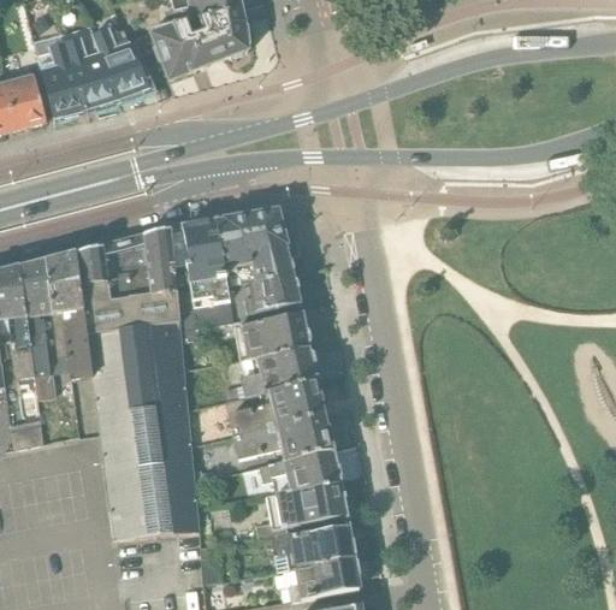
[(191,19),(242,7),(240,0),(172,0),(175,10),(188,6),(191,19)]
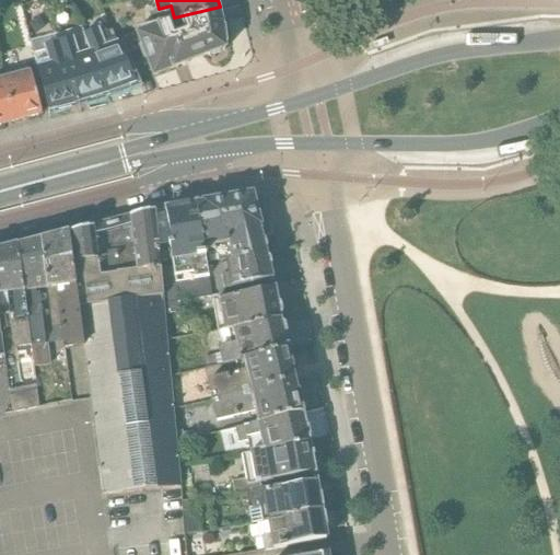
[(220,7),(174,18),(159,21),(159,19),(135,25),(141,43),(139,43),(144,57),(148,55),(154,71),(206,51),(225,44),(223,20),(220,7)]
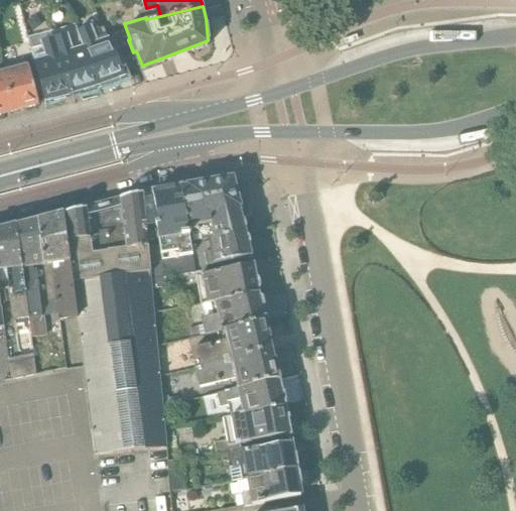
[(83,43),(99,83),(125,73),(109,34),(104,24),(94,27),(92,22),(77,28),(83,43)]
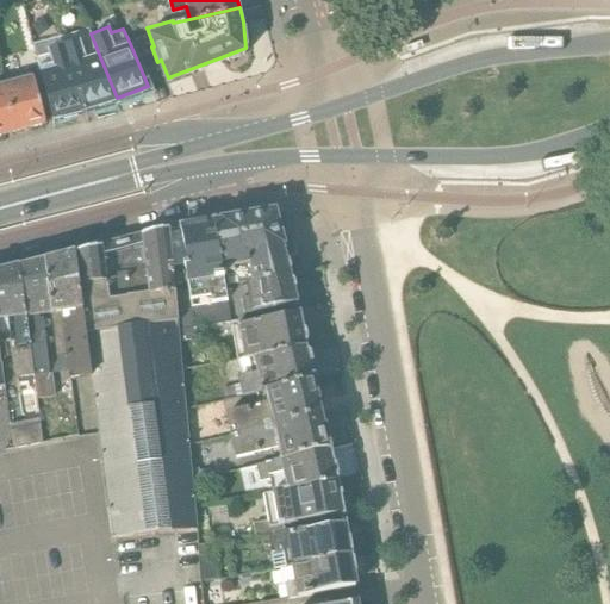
[(85,106),(117,98),(98,51),(87,55),(81,37),(64,42),(85,106)]
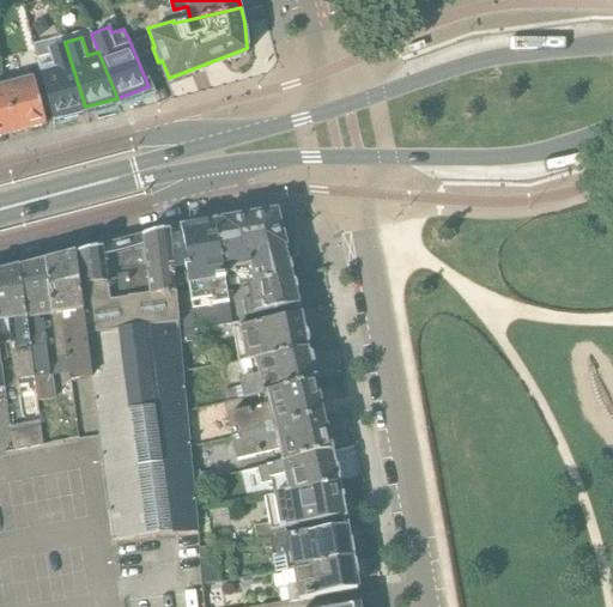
[(54,116),(85,107),(65,42),(48,47),(53,60),(40,64),(54,116)]
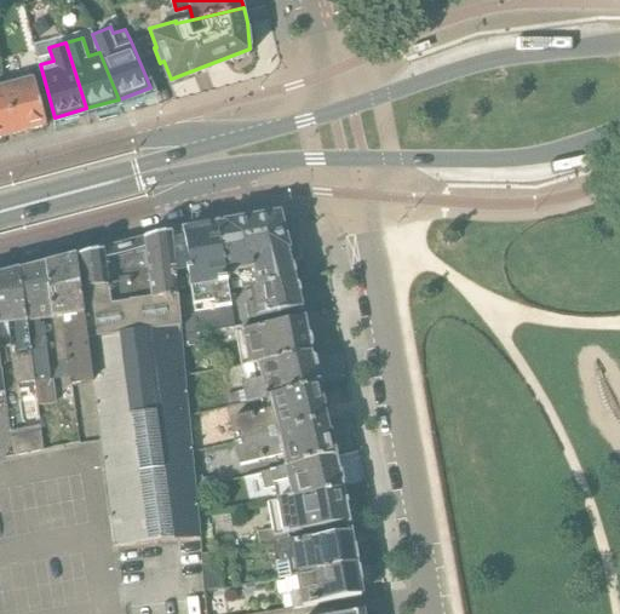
[(5,81),(17,130),(47,122),(35,73),(5,81)]
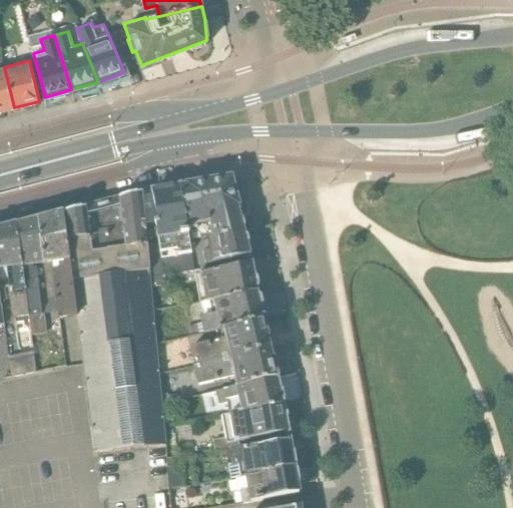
[(0,110),(14,107),(4,67),(0,67),(0,110)]
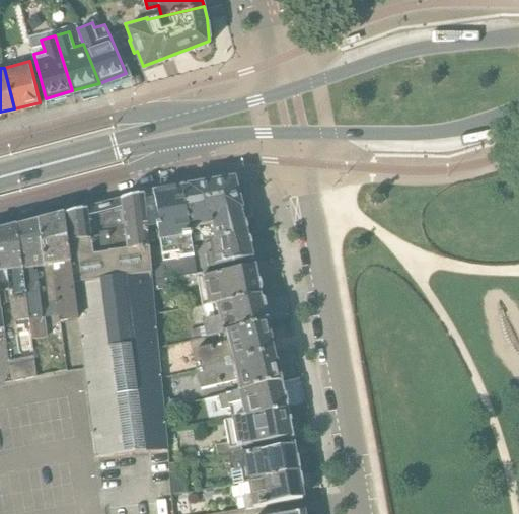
[(211,237),(246,231),(245,228),(247,225),(245,220),(243,218),(240,206),(249,204),(243,177),(235,179),(234,177),(208,181),(214,220),(209,221),(210,225),(203,235),(204,241),(212,240),(211,237)]
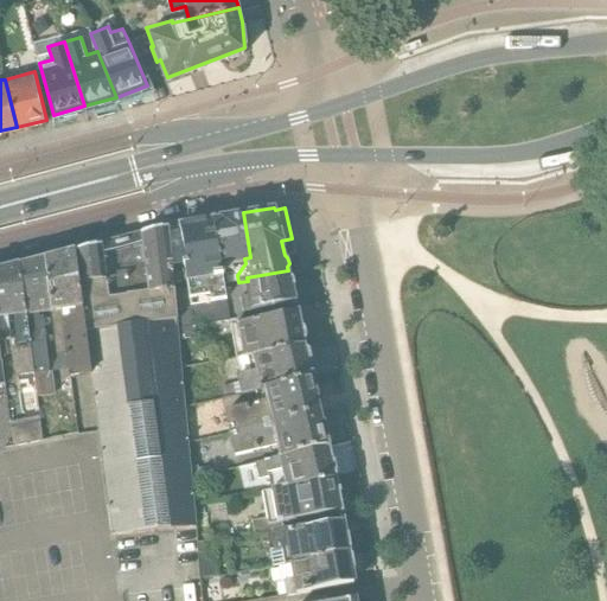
[(232,283),(238,282),(237,275),(246,263),(244,259),(250,257),(243,212),(243,211),(213,216),(225,285),(232,283)]
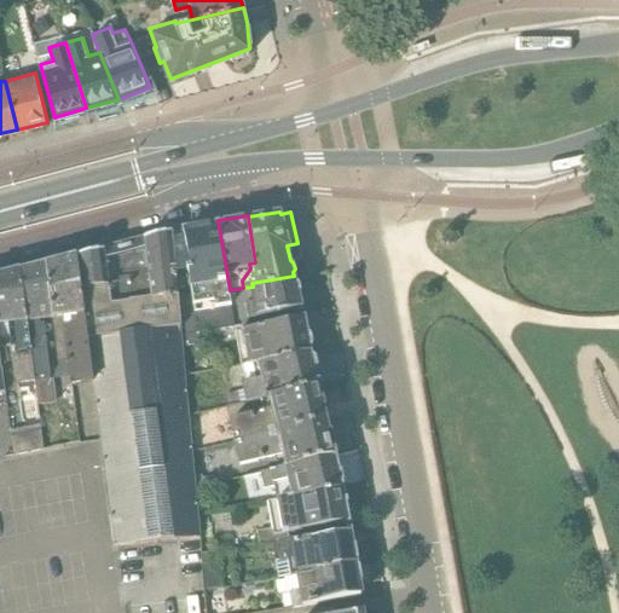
[(231,301),(230,290),(218,220),(184,226),(191,266),(187,267),(190,281),(189,281),(190,285),(191,285),(194,301),(195,307),(231,301)]
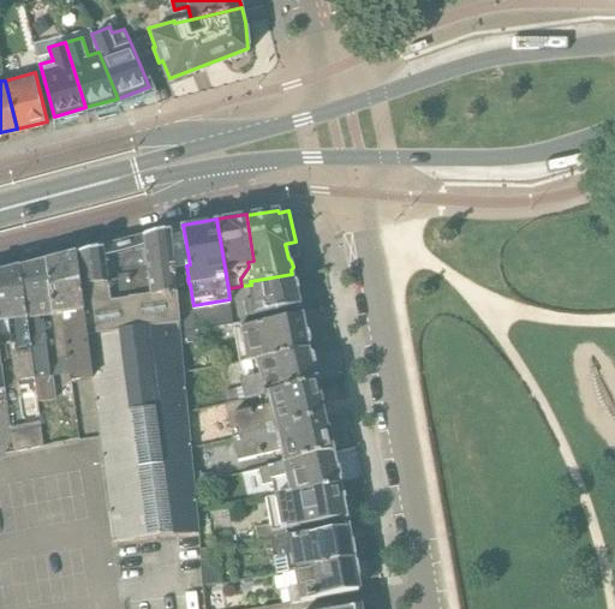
[(192,455),(191,445),(181,341),(199,338),(198,327),(233,321),(232,312),(222,314),(222,309),(191,315),(190,308),(179,310),(171,226),(75,252),(93,378),(99,431),(113,538),(199,530),(192,455)]
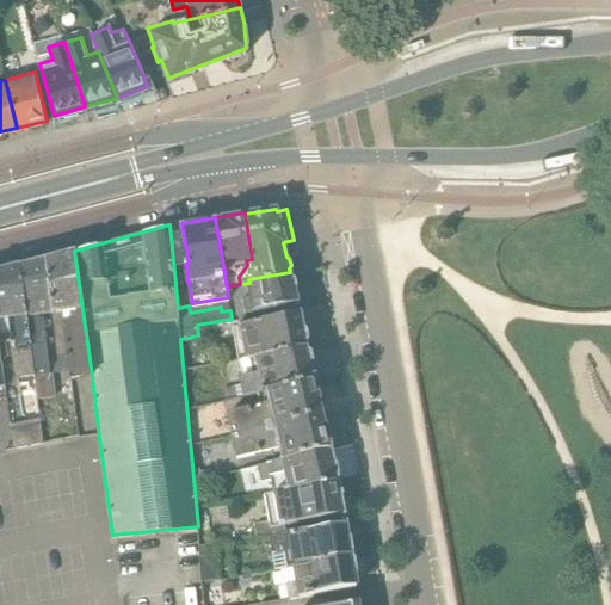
[(92,376),(74,251),(45,258),(59,353),(66,352),(69,378),(92,376)]
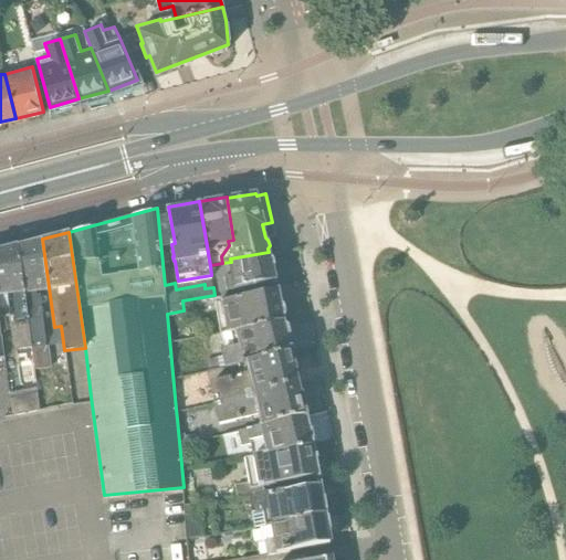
[(42,239),(19,245),(31,346),(34,367),(48,365),(45,344),(46,344),(44,328),(54,327),(42,239)]
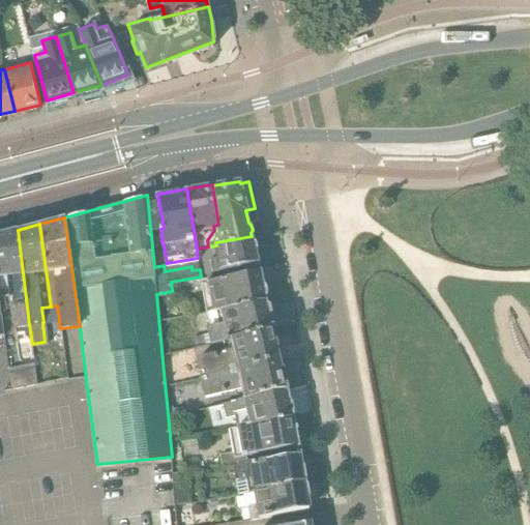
[(13,326),(29,324),(18,230),(0,234),(0,275),(7,275),(13,326)]
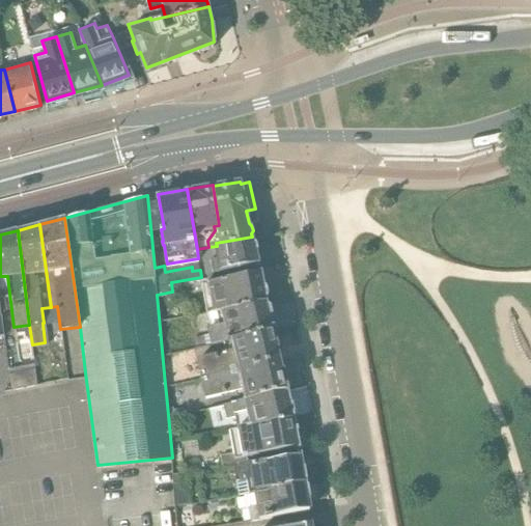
[(213,270),(258,261),(255,250),(257,247),(255,242),(253,240),(252,237),(216,243),(217,246),(208,247),(203,248),(208,275),(214,274),(213,270)]
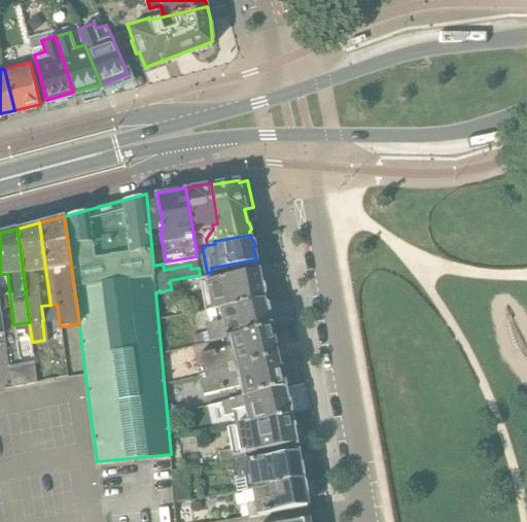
[(206,307),(264,297),(264,293),(265,290),(264,284),(261,281),(258,268),(207,277),(207,276),(204,277),(205,278),(201,279),(206,307)]
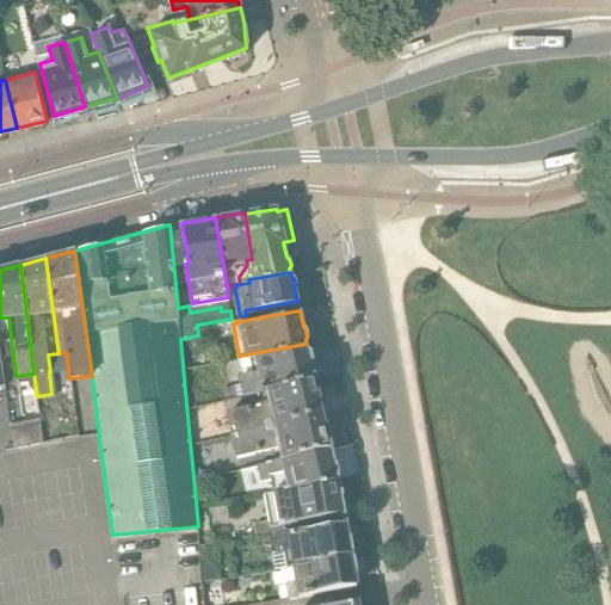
[(265,389),(313,376),(310,362),(312,359),(310,350),(307,349),(306,344),(239,356),(239,358),(241,358),(244,372),(238,374),(240,384),(236,386),(236,382),(223,386),(226,396),(242,393),(242,394),(265,389)]
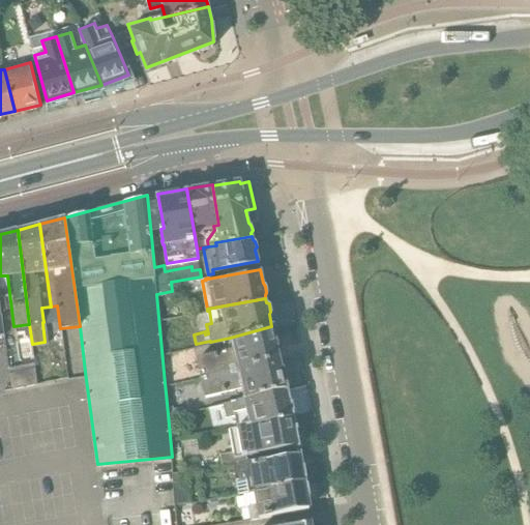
[(201,375),(278,357),(275,341),(276,339),(275,330),(272,329),(271,326),(230,338),(232,347),(196,354),(199,367),(188,369),(190,377),(201,375)]
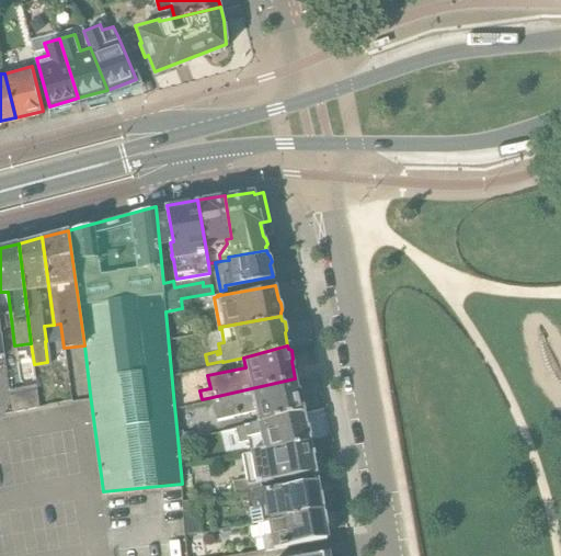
[(258,420),(302,410),(301,407),(304,405),(302,397),(299,395),(295,378),(213,397),(217,419),(255,410),(258,420)]
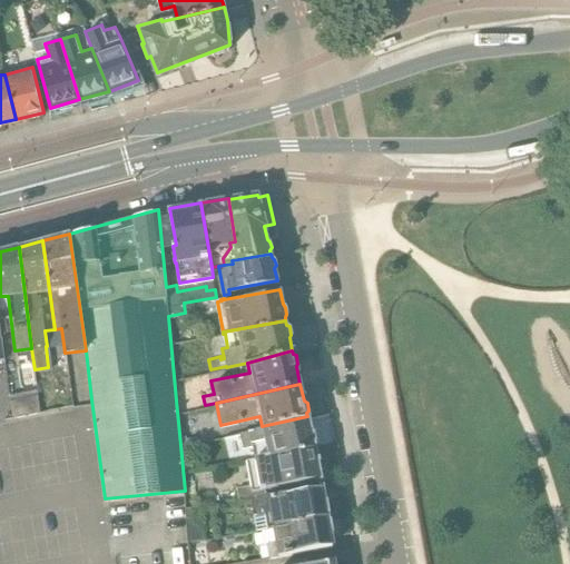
[(37,386),(23,388),(27,412),(40,408),(37,386)]
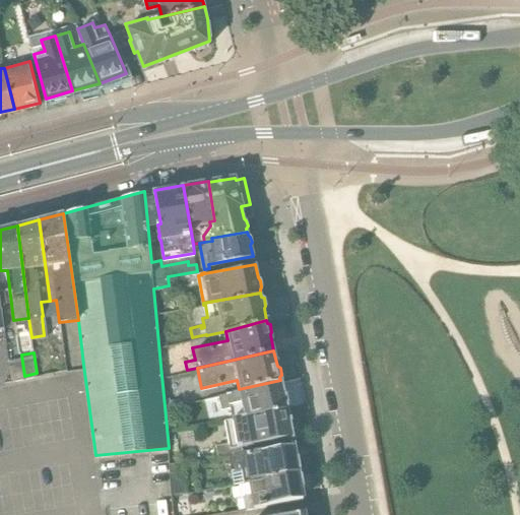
[(21,355),(9,358),(12,379),(24,376),(21,355)]
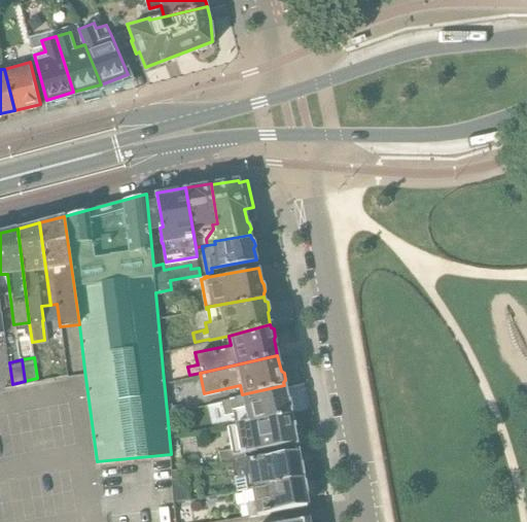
[(236,422),(290,411),(290,408),(291,406),(289,399),(287,398),(284,385),(242,394),(222,398),(225,413),(234,410),(236,422)]
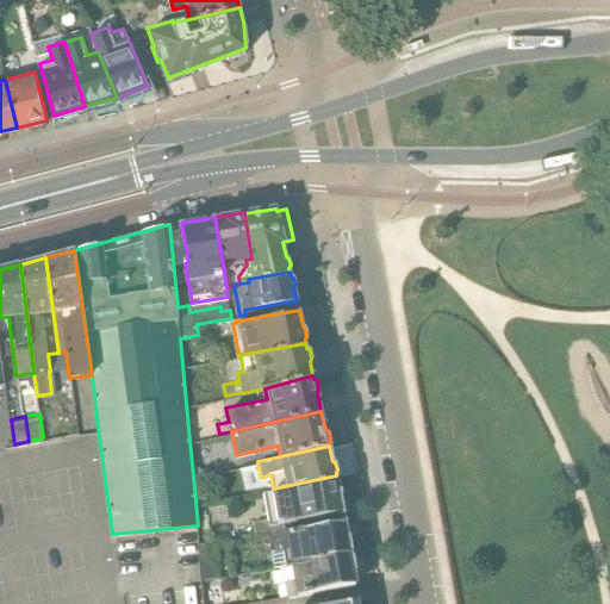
[(284,521),(343,510),(340,493),(342,491),(340,483),(337,483),(336,475),(273,489),(265,490),(271,516),(254,520),(256,531),(285,525),(284,521)]
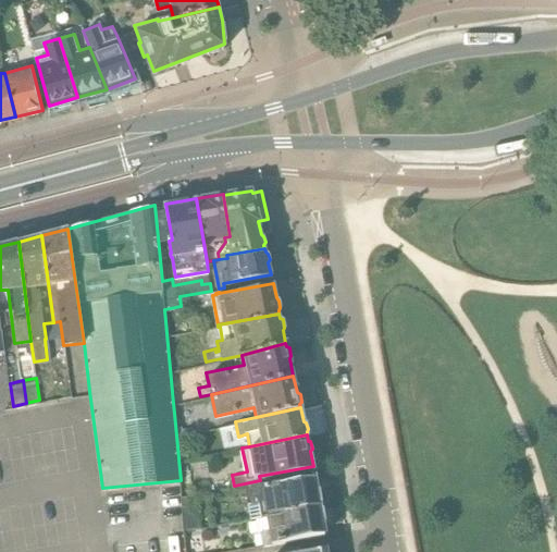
[(267,516),(322,504),(319,486),(317,486),(316,478),(318,478),(317,475),(282,481),(282,480),(248,486),(249,489),(243,490),(245,502),(247,501),(249,516),(267,514),(267,516)]
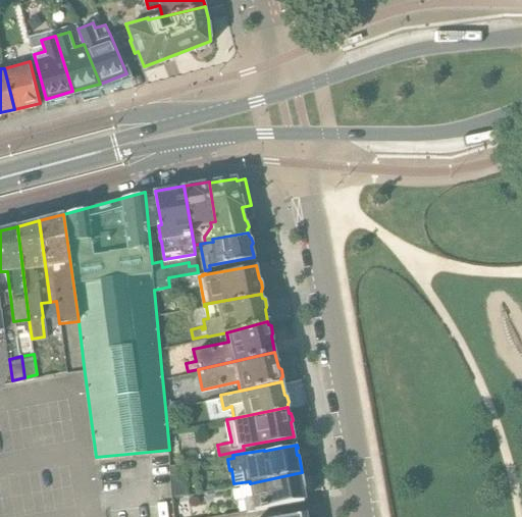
[(251,508),(305,499),(304,490),(306,489),(302,472),(250,483),(252,495),(244,496),(246,507),(246,509),(251,508)]
